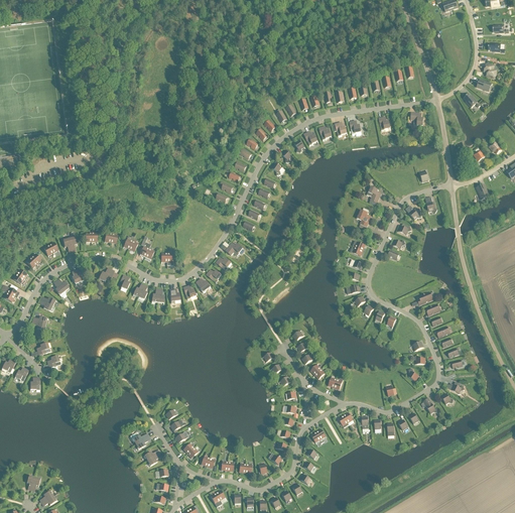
[(457,6),(454,0),(451,0),(441,3),(444,10),(457,6)]
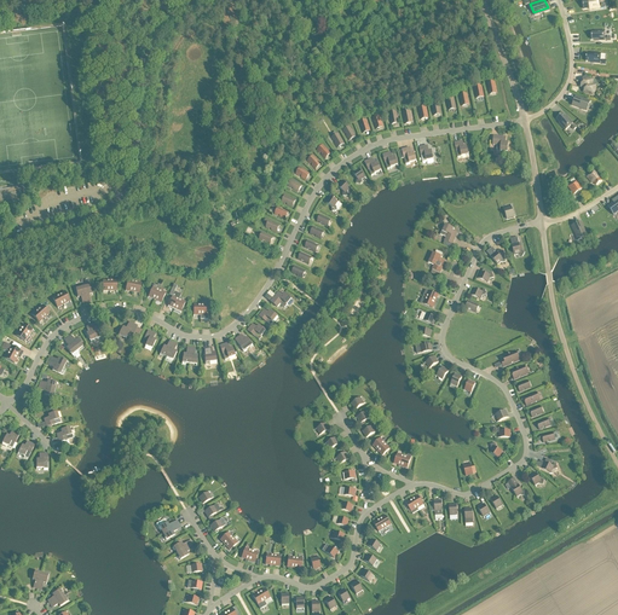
[(594,28),(594,29),(590,30),(590,36),(596,36),(598,38),(604,38),(606,38),(606,39),(610,39),(610,35),(604,35),(604,28),(594,28)]
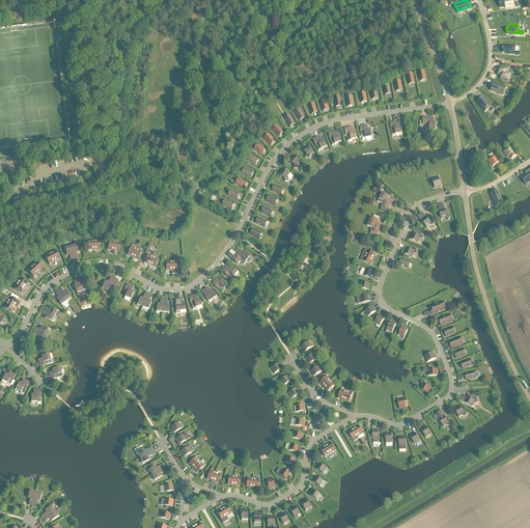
[(506,45),(502,44),(501,50),(507,51),(507,52),(513,52),(515,52),(515,53),(519,53),(519,50),(513,50),(514,44),(506,44),(506,45)]
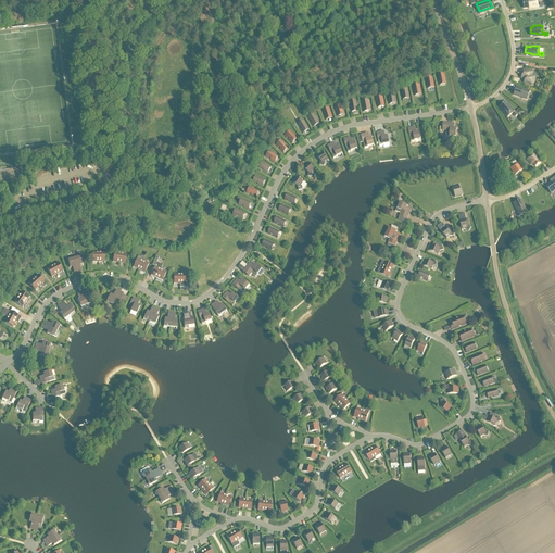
[(439,83),(445,82),(443,71),(442,71),(441,67),(439,68),(439,72),(437,73),(439,83)]
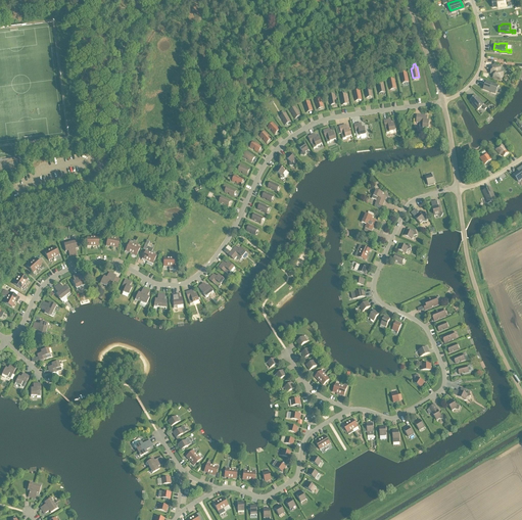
[(500,65),(491,63),(489,72),(493,73),(492,76),(500,78),(502,71),(499,69),(500,65)]
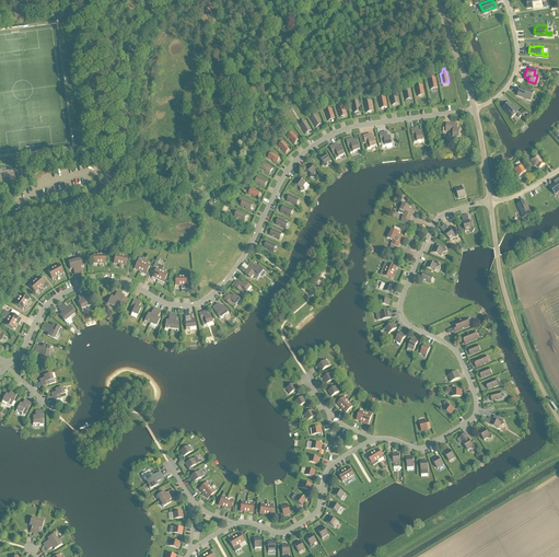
[(434,76),(428,77),(430,86),(437,85),(434,76)]
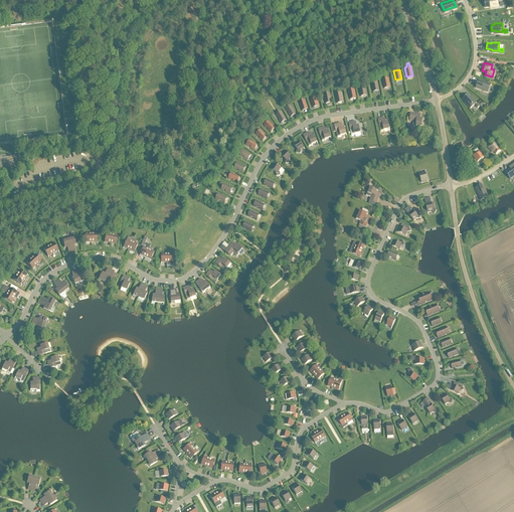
[(387,75),(381,76),(383,87),(389,86),(387,75)]
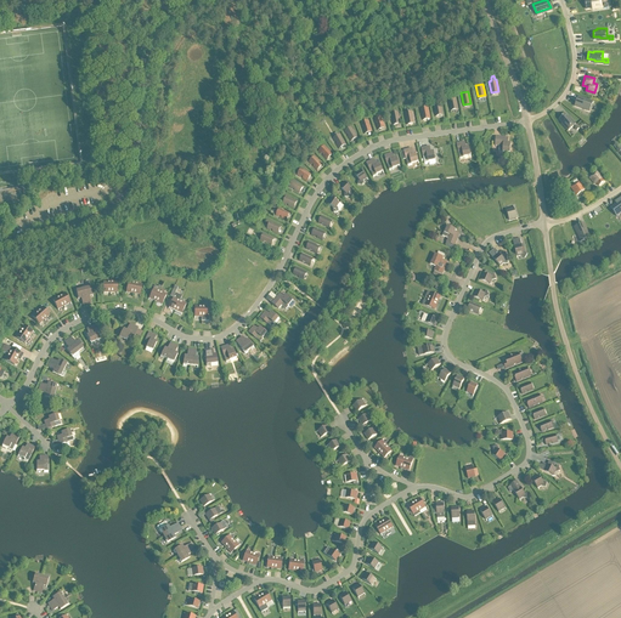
[(577,94),(574,103),(588,108),(592,100),(577,94)]
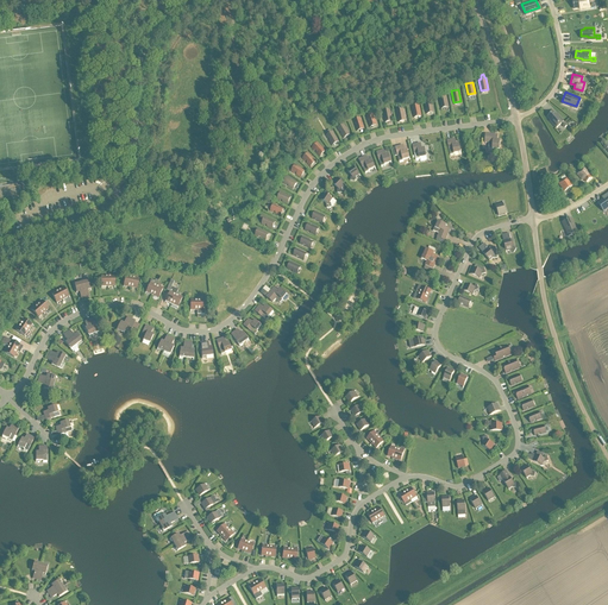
[(445,93),(438,95),(440,106),(447,105),(445,93)]
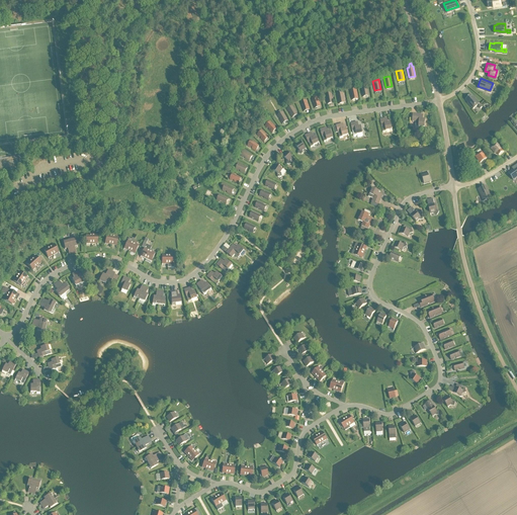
[(366,84),(359,85),(361,95),(368,93),(366,84)]
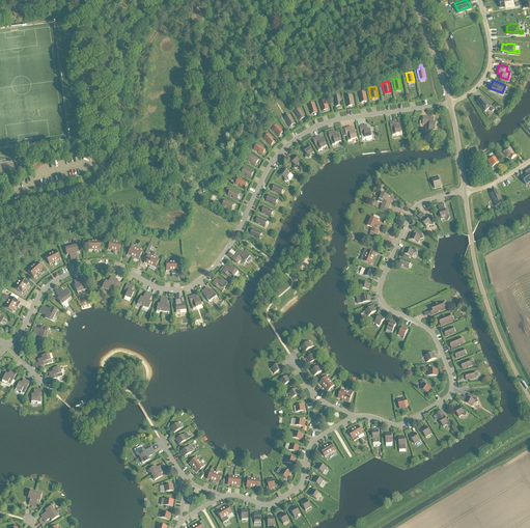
[(364,89),(358,90),(360,101),(366,100),(364,89)]
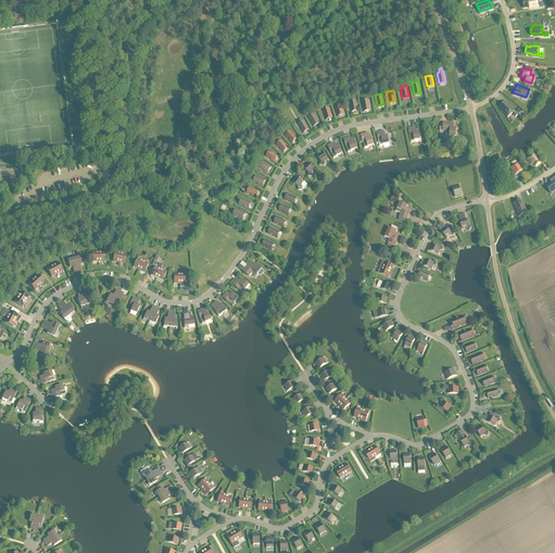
[(361,99),(363,110),(369,108),(367,98),(366,98),(366,96),(363,96),(364,99),(361,99)]
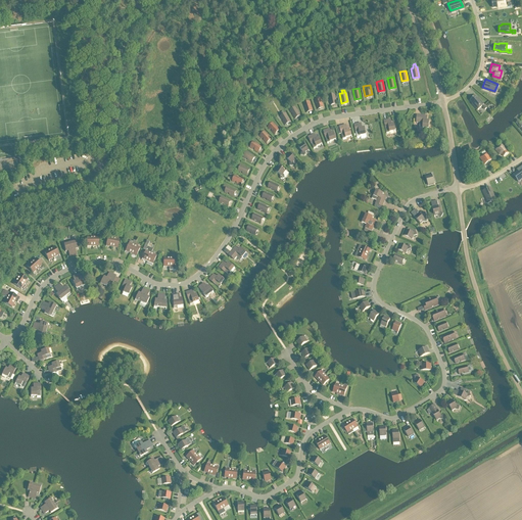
[(334,92),(328,93),(329,103),(336,102),(334,92)]
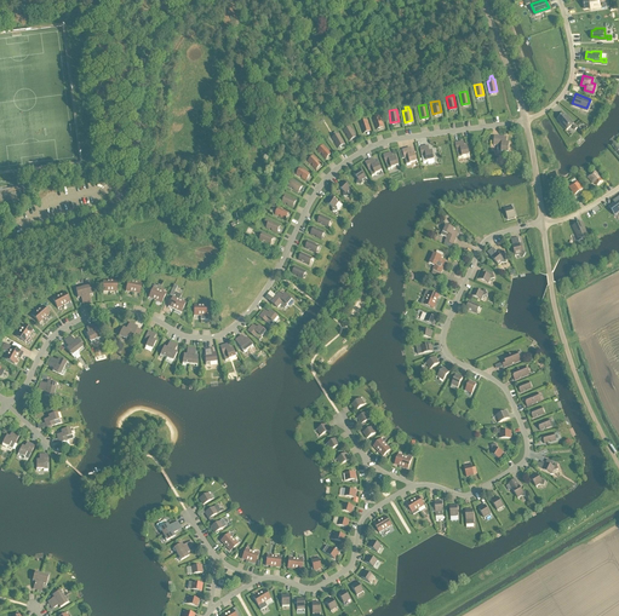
[(556,116),(560,120),(559,120),(566,127),(571,124),(574,127),(577,125),(574,122),(573,124),(572,122),(572,121),(568,116),(567,117),(562,111),(556,116)]
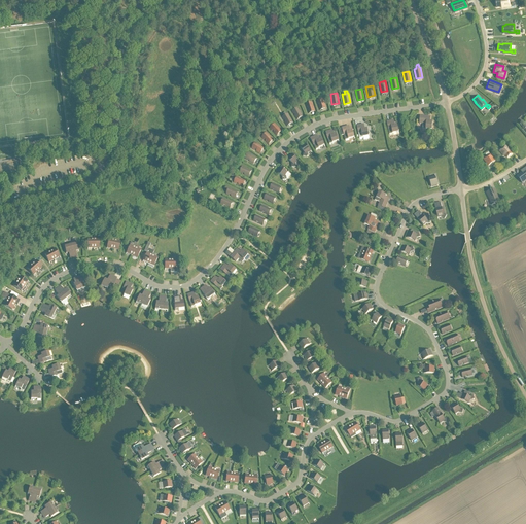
[(322,97),(316,99),(319,108),(325,106),(322,97)]
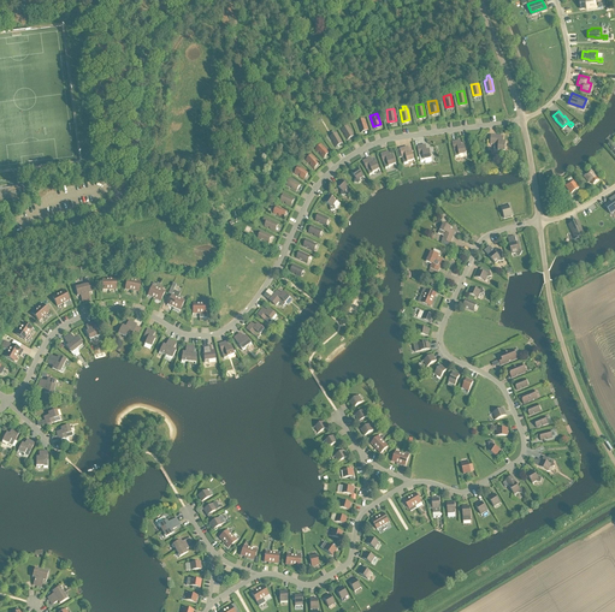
[(364,117),(356,119),(360,130),(367,128),(364,117)]
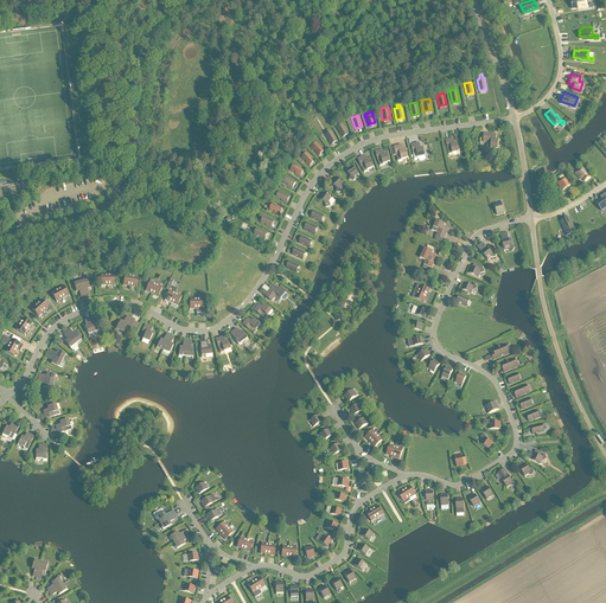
[(342,122),(336,126),(342,135),(348,132),(342,122)]
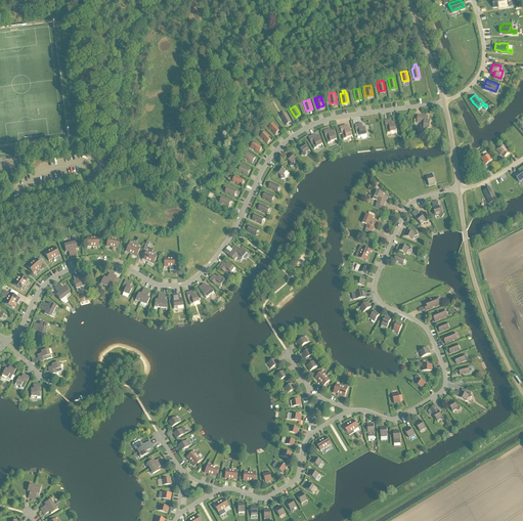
[(285,112),(279,115),(285,123),(290,120),(285,112)]
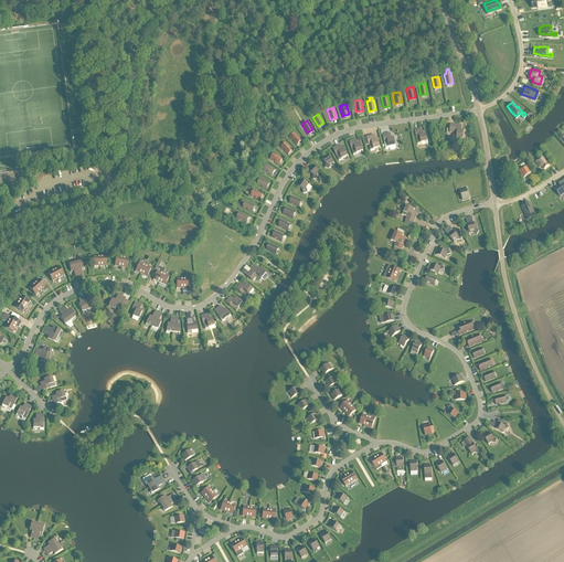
[(449,130),(453,130),(451,137),(456,137),(456,136),(463,136),(463,128),(460,128),(460,123),(449,123),(449,130)]
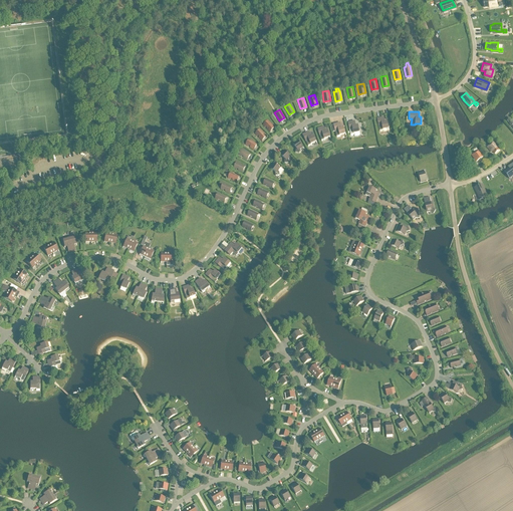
[(383,119),(382,115),(376,116),(377,123),(379,130),(382,129),(382,128),(386,126),(386,129),(389,128),(387,119),(383,119)]
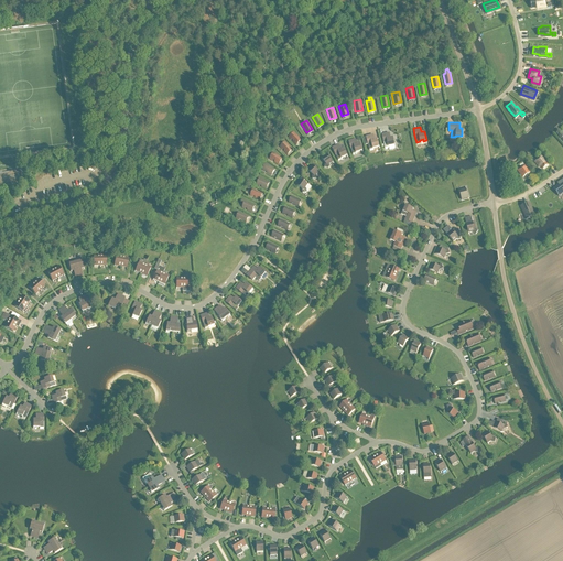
[(293,130),(288,135),(295,142),(301,138),(293,130)]
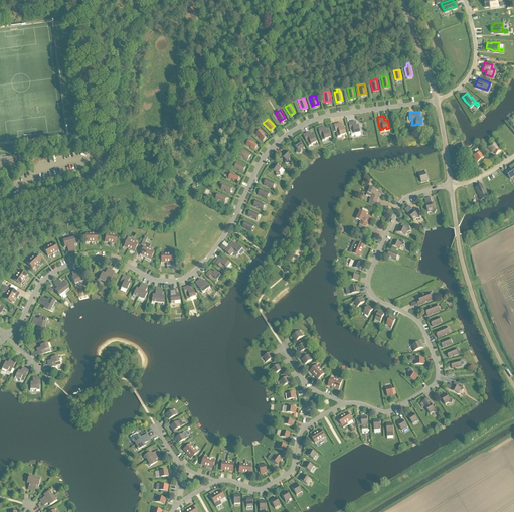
[(354,120),(348,121),(349,128),(351,134),(354,133),(354,132),(359,131),(358,124),(355,124),(354,120)]
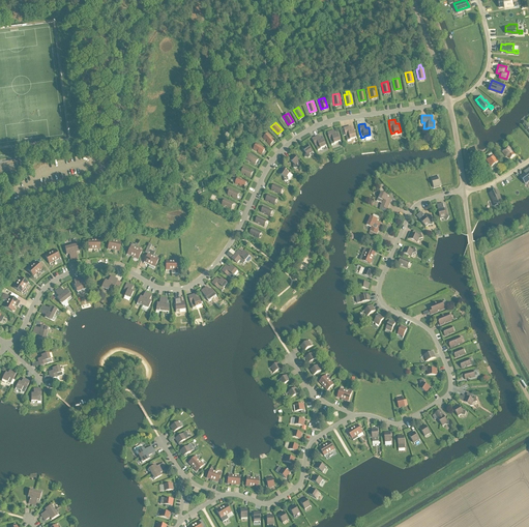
[(345,134),(346,136),(347,140),(350,139),(350,137),(355,136),(353,128),(351,129),(350,124),(343,126),(345,134)]
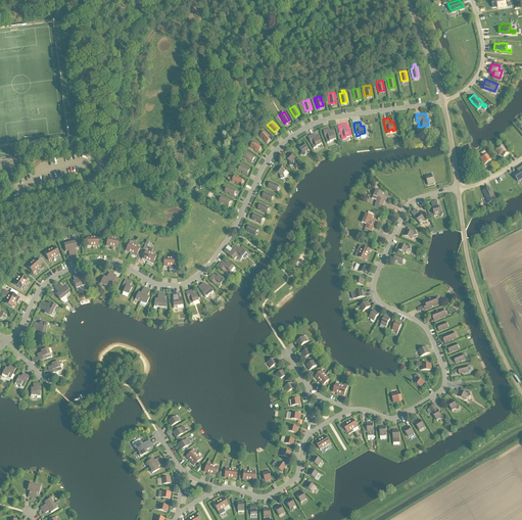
[(329,127),(322,129),(325,136),(327,142),(330,141),(329,139),(335,137),(333,131),(330,131),(329,127)]
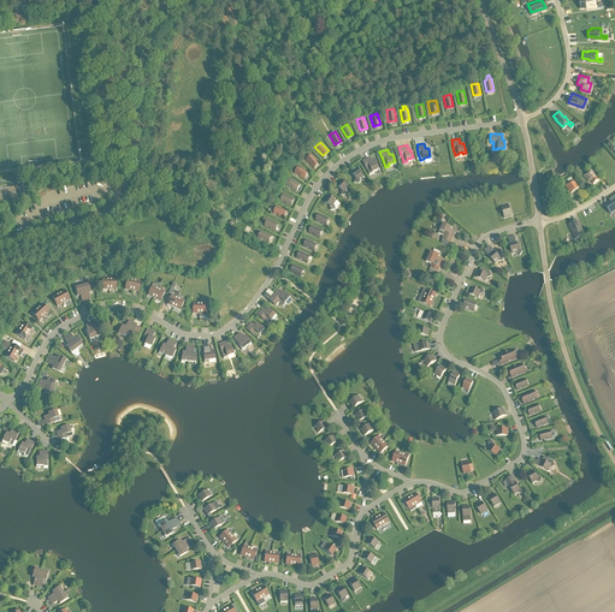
[(311,153),(305,158),(313,166),(319,161),(311,153)]
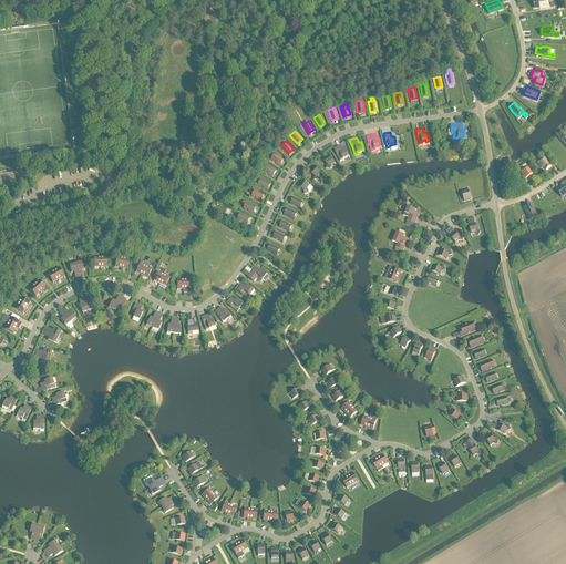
[(340,143),(333,146),(337,153),(339,160),(343,159),(342,156),(348,154),(345,146),(342,149),(340,143)]
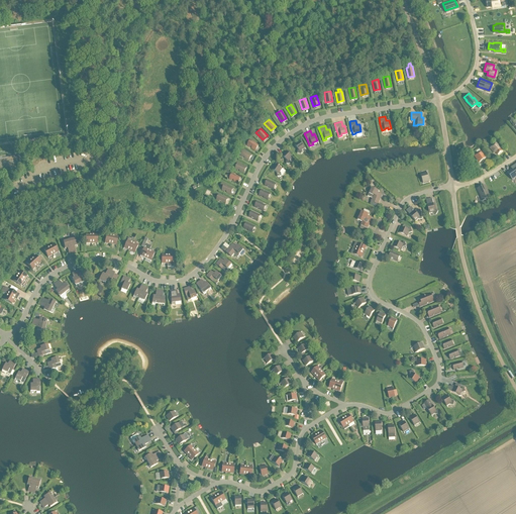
[(513,144),(515,141),(515,136),(512,131),(506,135),(513,144)]
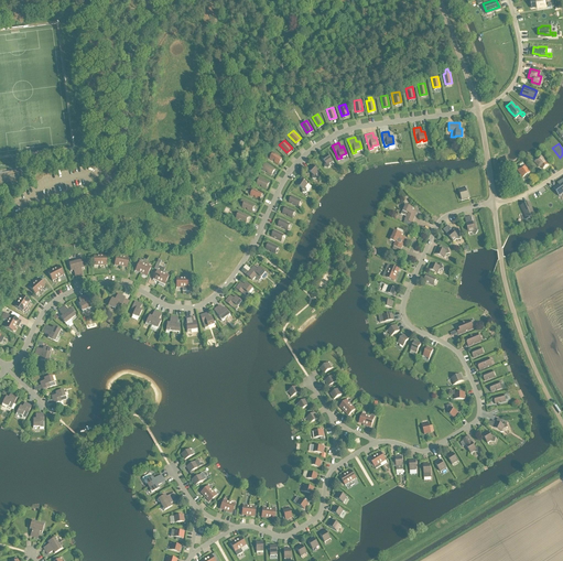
[(272,150),(269,157),(278,162),(281,157),(272,150)]
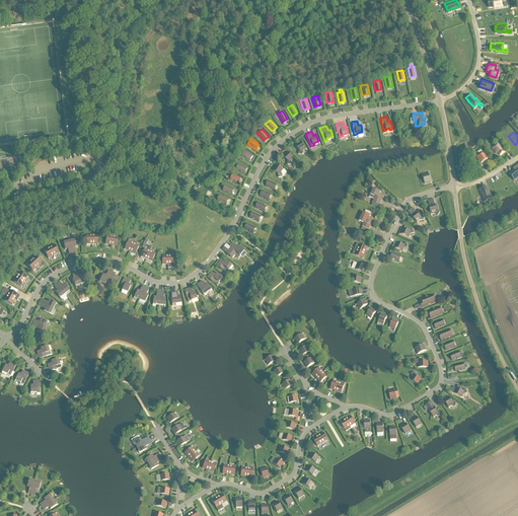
[(298,148),(297,152),(301,152),(302,148),(305,147),(300,139),(295,143),(298,148)]
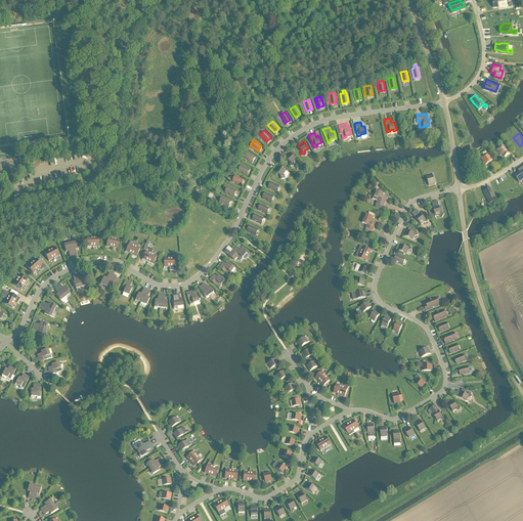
[(502,153),(504,155),(508,152),(505,146),(502,142),(495,147),(500,153),(502,153)]
